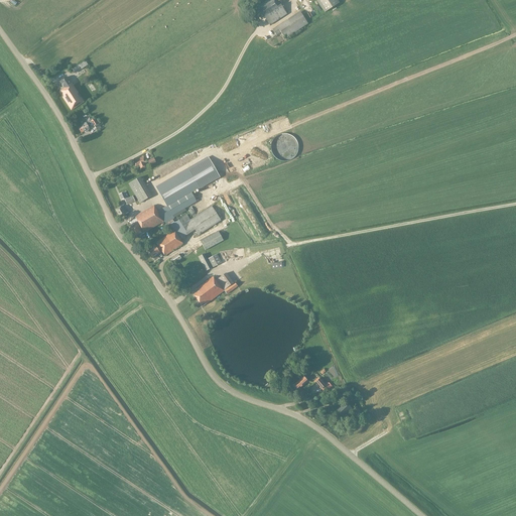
[(277,0),(268,0),(256,8),(263,19),(265,17),(270,25),(287,14),(277,0)]
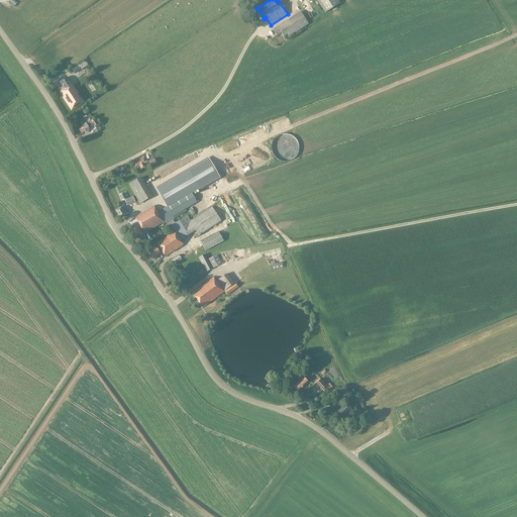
[(337,0),(316,0),(325,13),(340,3),(337,0)]
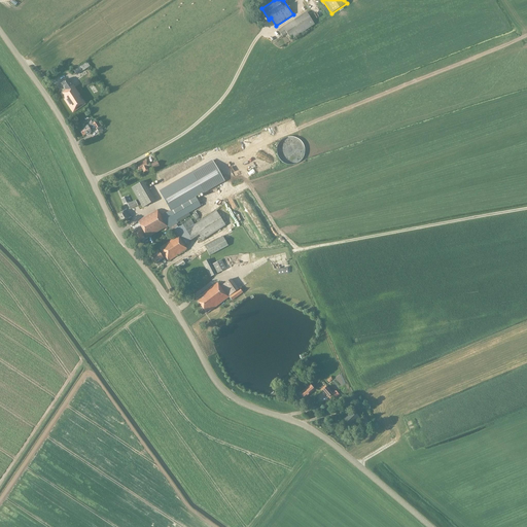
[(314,12),(316,16),(320,14),(314,4),(312,6),(316,11),(314,12)]
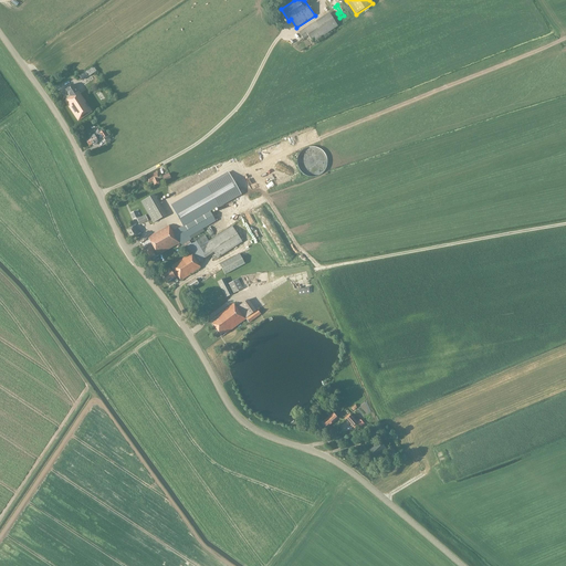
[(312,43),(337,27),(329,13),(315,23),(315,22),(299,33),(303,40),(308,37),(312,43)]
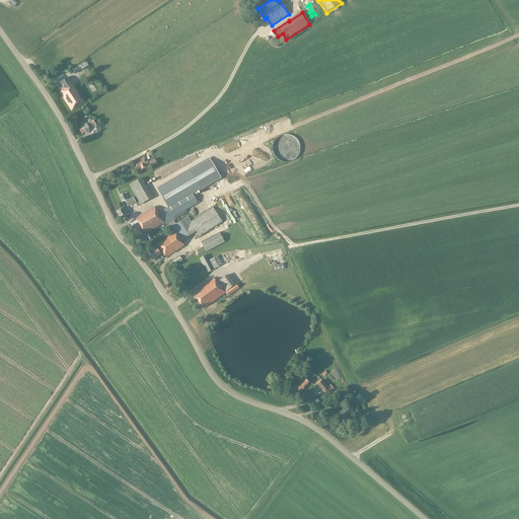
[(86,62),(73,70),(75,72),(81,69),(81,70),(88,66),(86,62)]
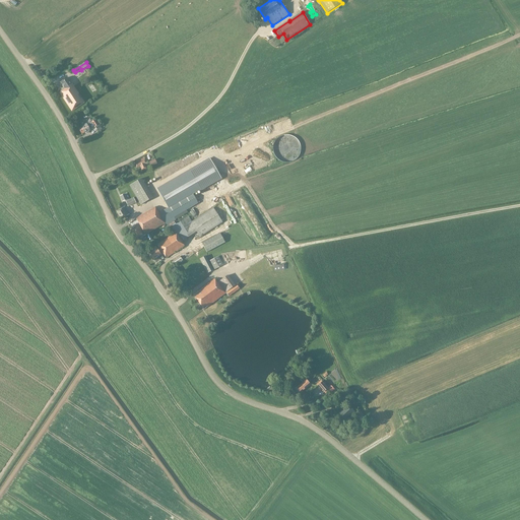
[(65,89),(60,93),(71,111),(84,103),(76,89),(75,88),(73,85),(72,84),(71,85),(69,81),(67,78),(66,78),(60,82),(65,89)]
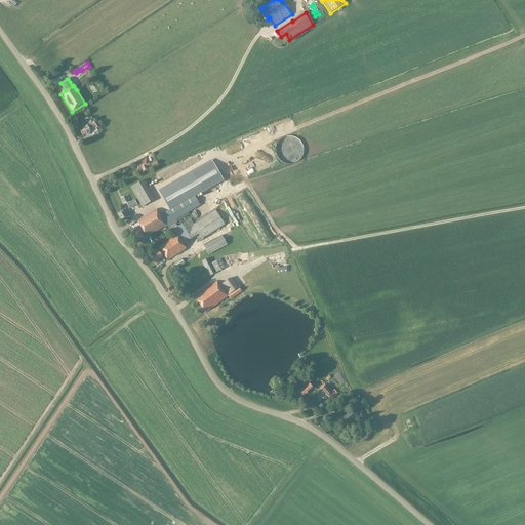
[(91,132),(87,125),(83,127),(84,128),(80,130),(82,135),(86,133),(87,135),(91,132)]
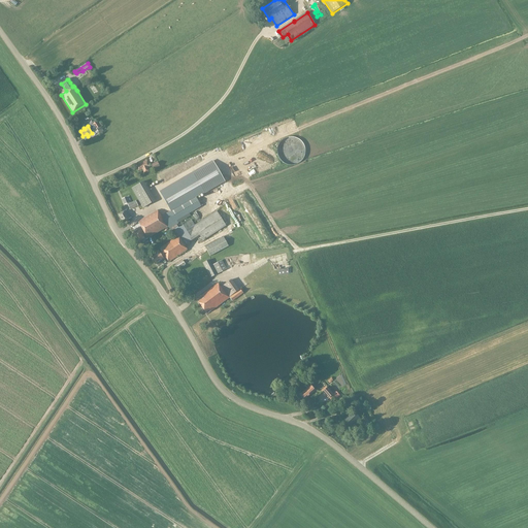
[(277,150),(277,152),(277,153),(277,154),(277,155),(278,156),(278,158),(279,159),(279,160),(281,161),(282,161),(283,162),(284,163),(285,164),(286,164),(287,165),(288,165),(289,165),(290,165),(291,165),(292,165),(294,165),(295,165),(296,164),(297,164),(298,163),(299,163),(300,162),(301,161),(302,160),(302,159),(303,158),(304,157),(304,156),(304,155),(305,154),(305,153),(305,152),(305,150),(305,149),(304,147),(304,146),(304,145),(303,144),(302,143),(302,142),(301,141),(300,140),(299,139),(298,139),(297,138),(296,138),(295,137),(294,137),(292,137),(291,137),(290,137),(289,137),(288,137),(287,138),(286,138),(284,139),(283,139),(283,140),(282,141),(281,142),(279,143),(278,144),(278,145),(277,146),(277,147),(277,149),(277,150)]
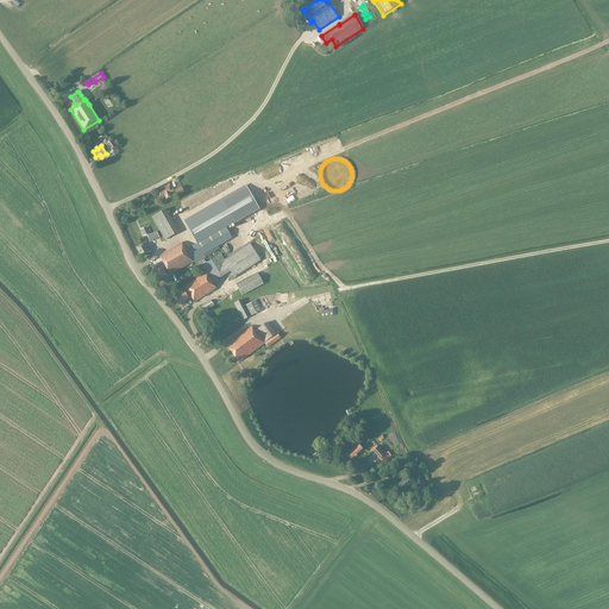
[(276,187),(281,199),(292,194),(294,200),(305,195),(303,193),(312,189),(306,176),(301,179),(300,177),(276,187)]
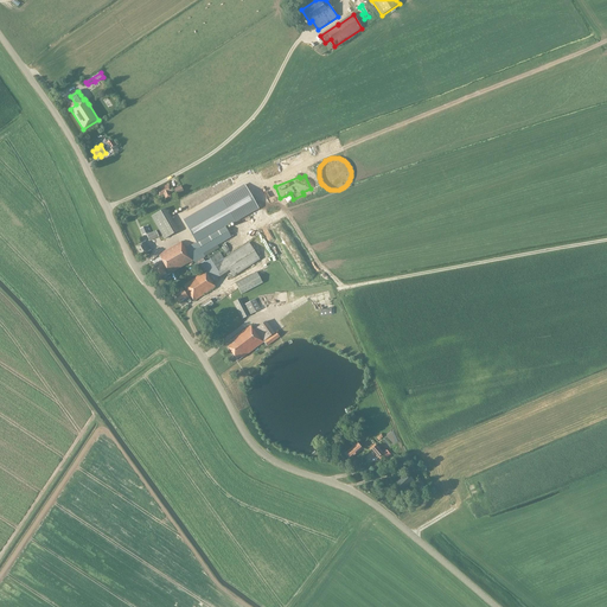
[(168,184),(161,187),(161,190),(158,191),(159,197),(164,195),(166,199),(171,196),(170,193),(172,192),(168,184)]
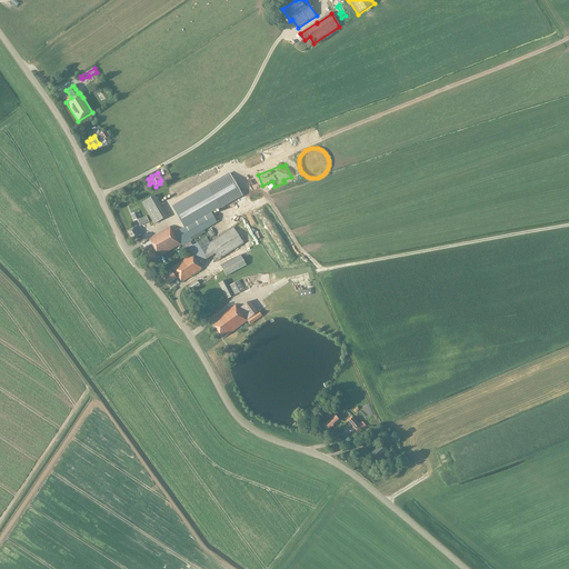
[(177,246),(216,223),(217,222),(211,212),(219,208),(242,195),(229,173),(172,207),(183,228),(173,233),(172,231),(171,231),(169,227),(148,239),(156,252),(153,253),(151,248),(142,252),(149,263),(157,259),(178,246),(177,246)]
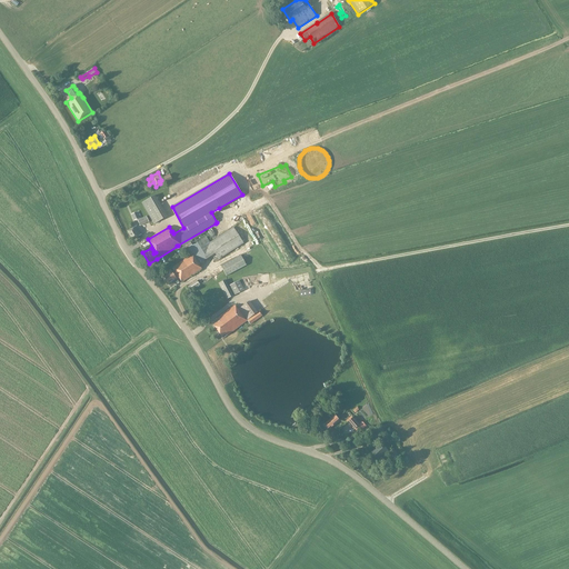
[(171,190),(175,196),(199,186),(197,179),(171,190)]
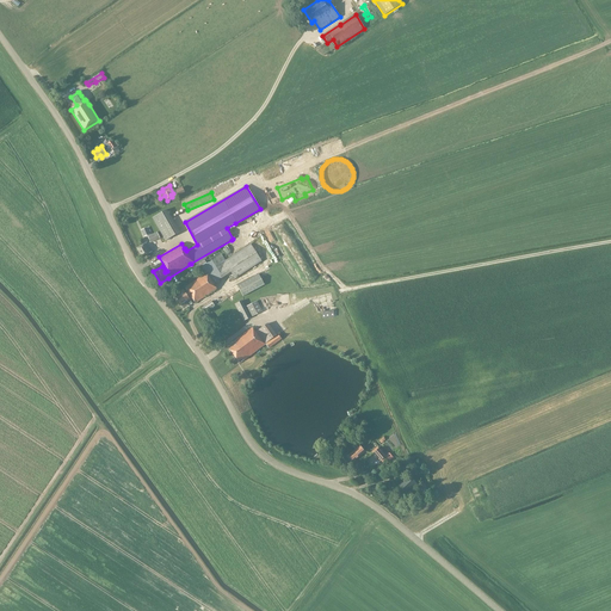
[(166,210),(153,218),(166,241),(179,233),(166,210)]
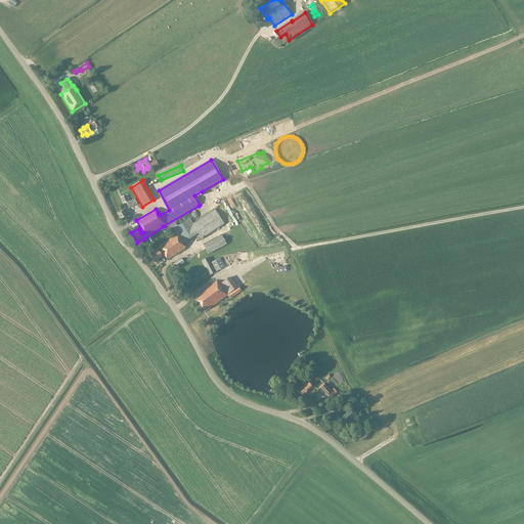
[(126,203),(129,209),(137,205),(134,200),(126,203)]
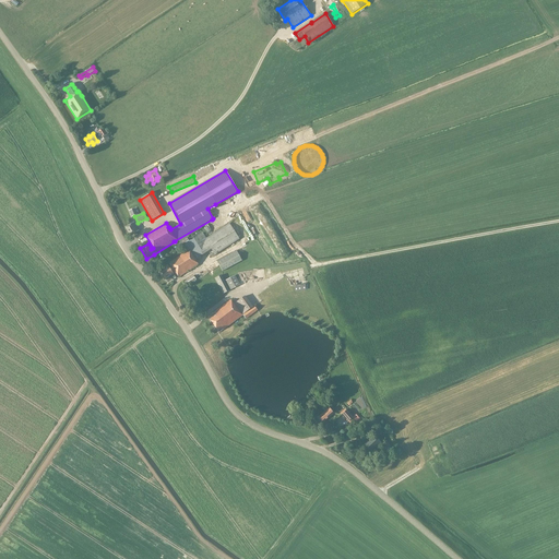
[(217,227),(230,218),(227,213),(214,222),(217,227)]
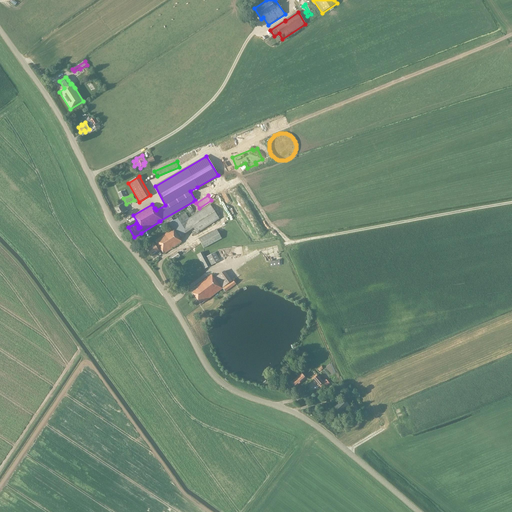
[(123,204),(115,208),(119,216),(127,211),(123,204)]
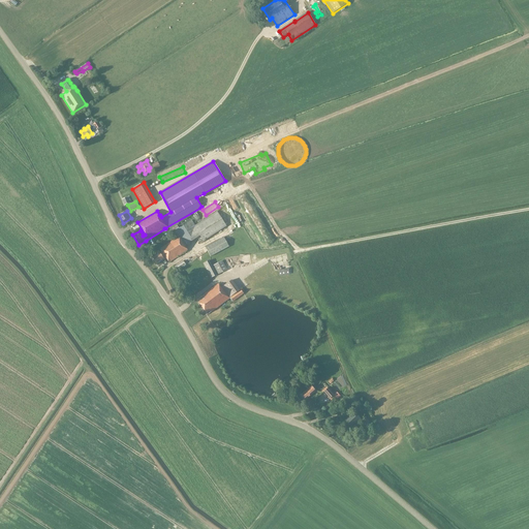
[(192,221),(179,228),(177,225),(169,230),(173,235),(176,232),(179,237),(160,248),(162,251),(159,253),(158,251),(155,253),(156,254),(152,257),(156,263),(163,258),(165,256),(168,262),(187,250),(185,246),(186,246),(185,245),(199,237),(204,242),(226,226),(217,212),(195,226),(192,221)]
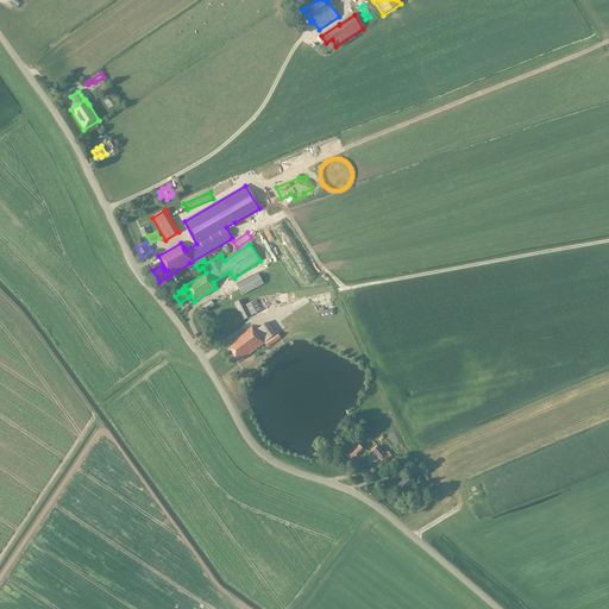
[(257,274),(237,284),(243,296),(263,284),(257,274)]
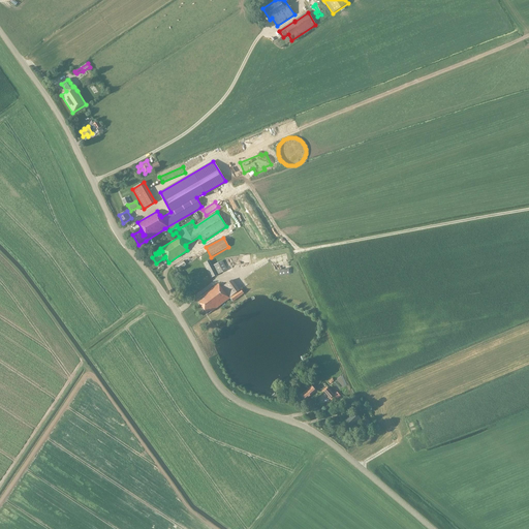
[(249,255),(225,258),(226,266),(250,262),(249,255)]
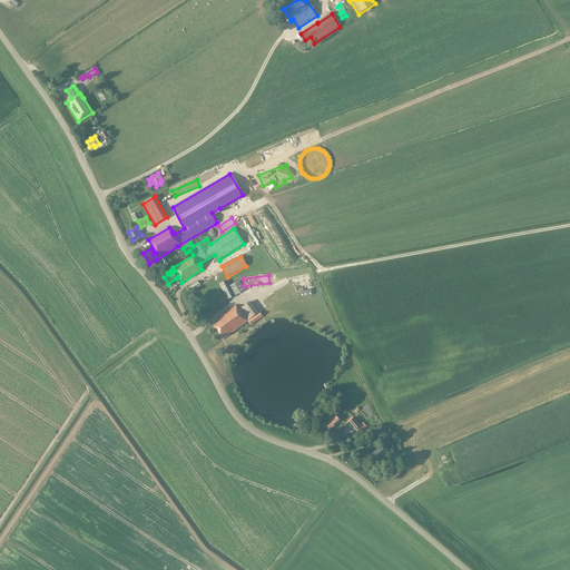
[(307,276),(293,279),(294,284),(300,283),(301,287),(305,286),(305,284),(308,284),(308,282),(304,282),(304,279),(308,278),(307,276)]
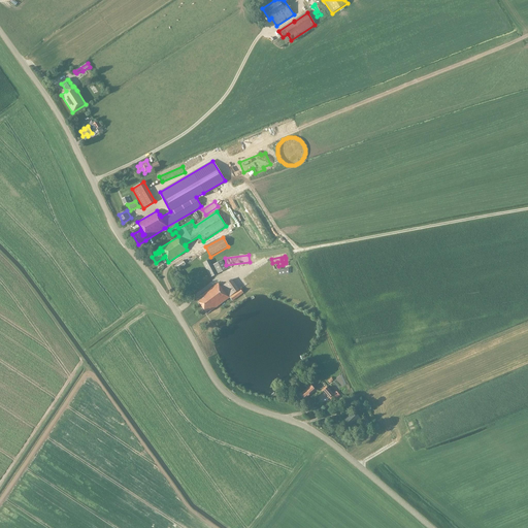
[(208,260),(203,263),(210,277),(217,275),(208,260)]
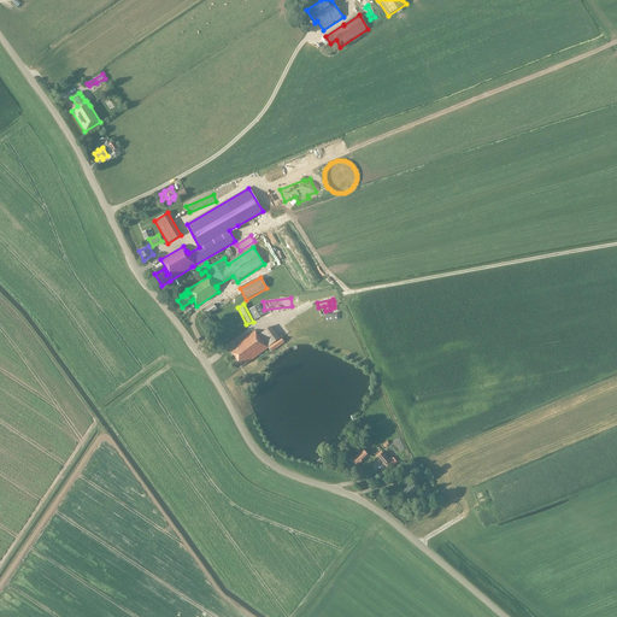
[(213,305),(204,311),(206,316),(217,310),(213,305)]
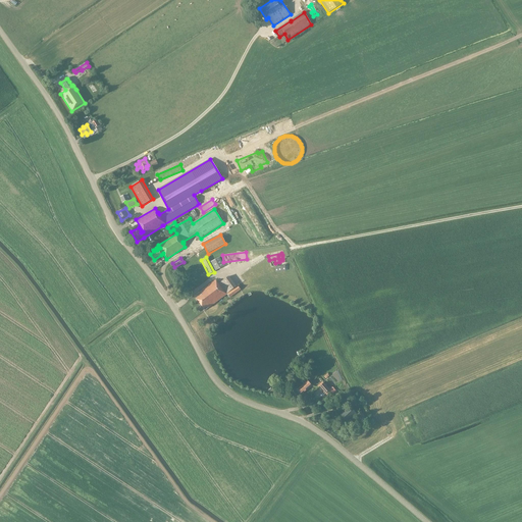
[(219,258),(211,262),(215,271),(223,267),(219,258)]
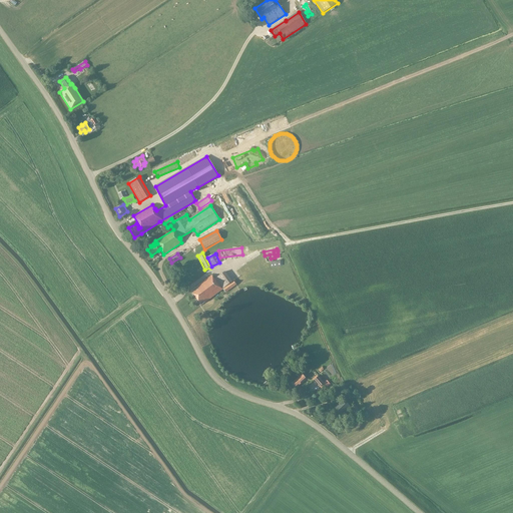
[(195,288),(197,290),(192,294),(201,306),(222,290),(225,293),(236,285),(233,282),(231,283),(224,273),(214,280),(211,276),(195,288)]
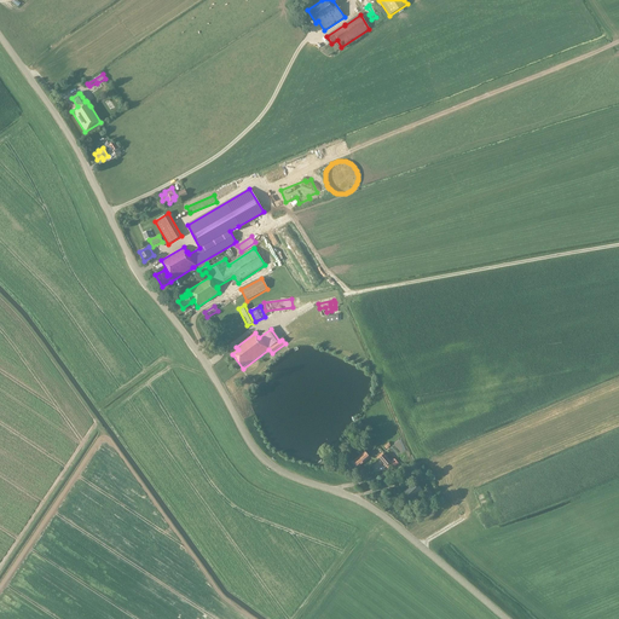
[(364,452),(352,462),(357,468),(369,458),(364,452)]
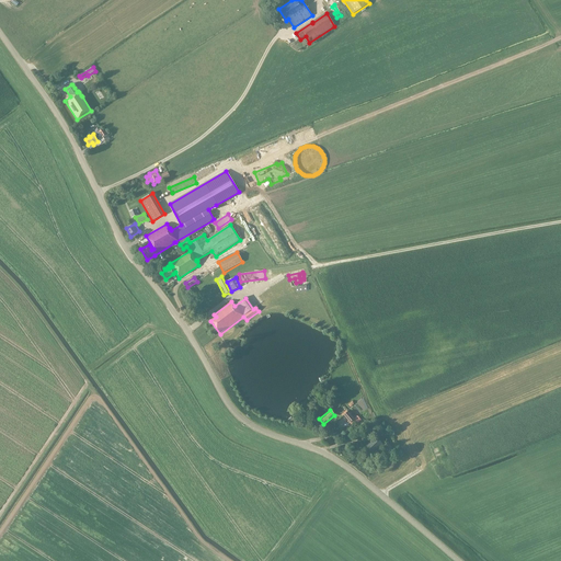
[(347,412),(343,416),(348,423),(354,420),(347,412)]
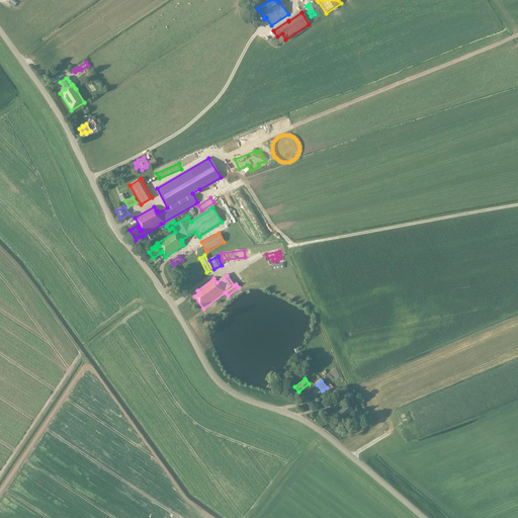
[(339,401),(348,398),(346,393),(337,397),(339,401)]
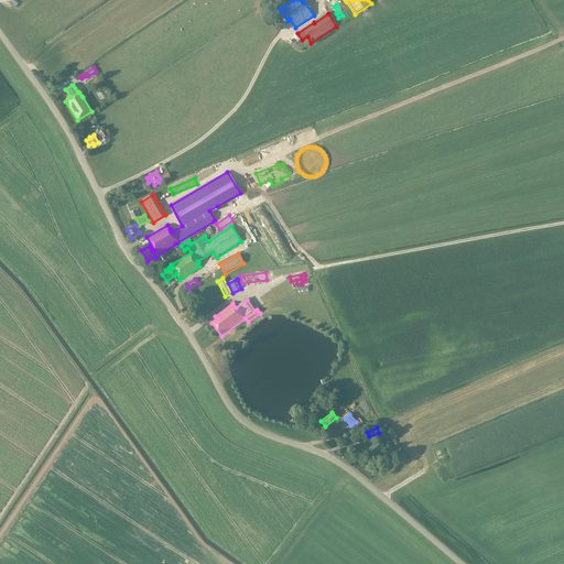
[(376,436),(379,441),(384,436),(380,431),(376,436)]
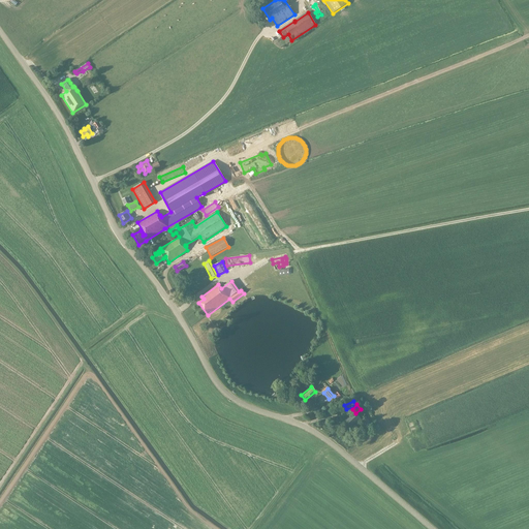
[(354,412),(345,421),(350,427),(360,419),(354,412)]
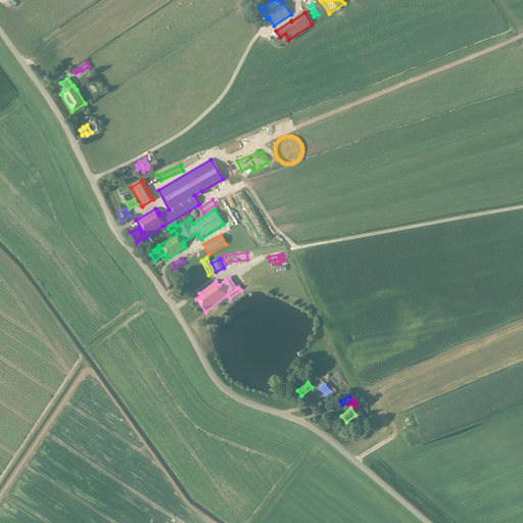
[(368,423),(360,414),(359,415),(367,424),(368,423)]
